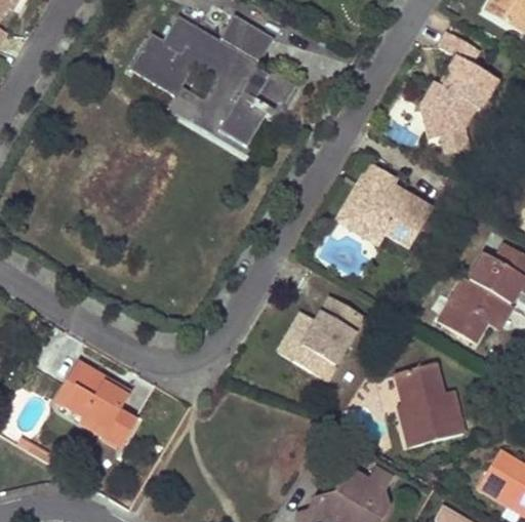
[(0,0),(0,38),(6,29),(0,25),(0,14),(7,3),(8,0),(0,0)]
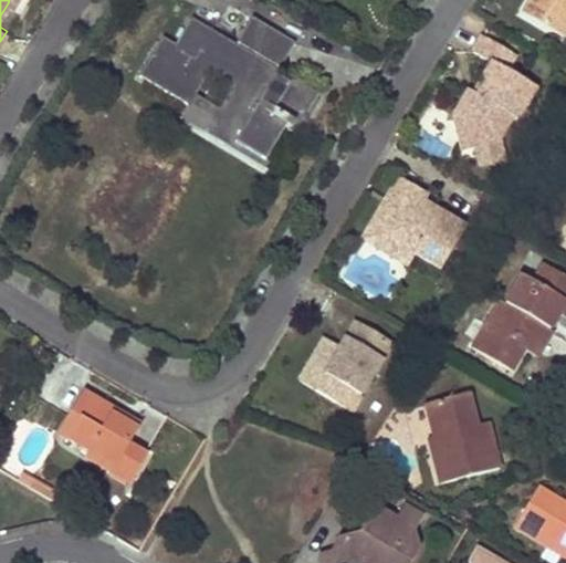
[(524,0),(521,8),(527,11),(533,0),(524,0)]
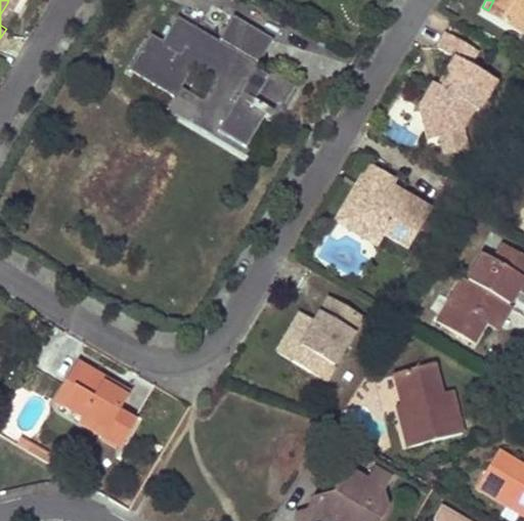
[(523,17),(523,0),(493,0),(488,10),(518,29),(523,17)]
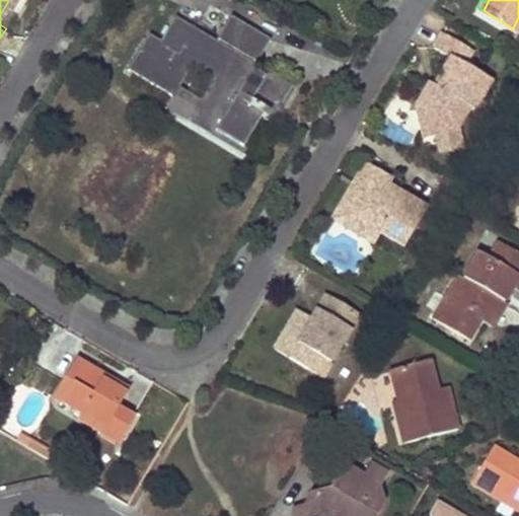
[(253,64),(270,35),(230,12),(215,37),(174,12),(160,38),(148,30),(127,66),(172,93),(178,83),(192,61),(214,74),(201,96),(188,119),(244,151),(247,145),(243,143),(262,109),(267,113),(270,107),(265,104),(270,95),(275,98),(281,101),(292,81),(268,67),(265,71),(253,64)]
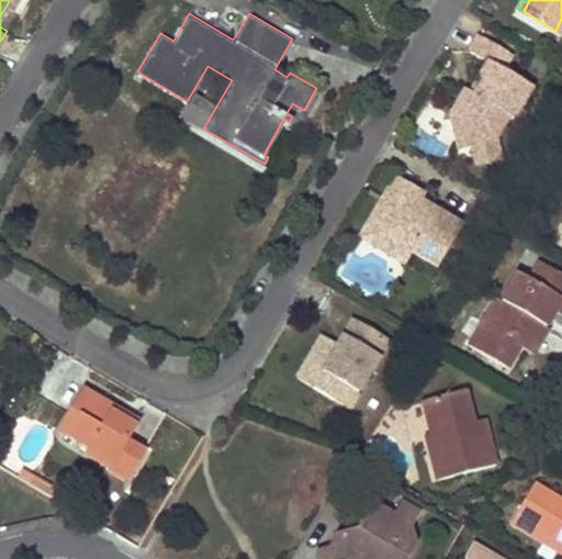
[(532,82),(503,65),(512,51),(480,31),(470,47),(487,59),(478,75),(482,77),(473,91),(469,88),(464,86),(449,111),(463,119),(468,140),(495,134),(509,111),(513,113),(532,82)]
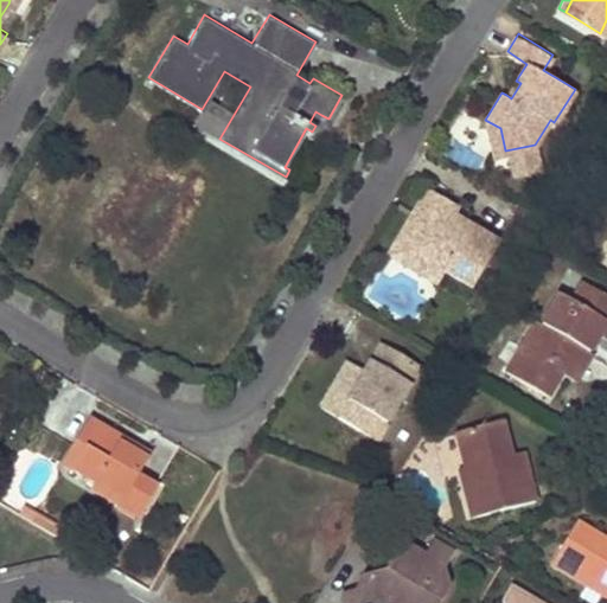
[(521,83),(516,81),(506,95),(511,98),(521,83)]
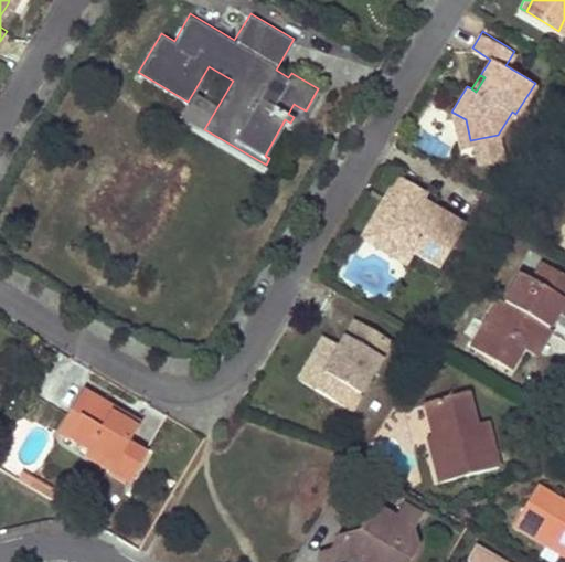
[(180,115),(204,129),(219,105),(194,91),(188,102),(180,115)]
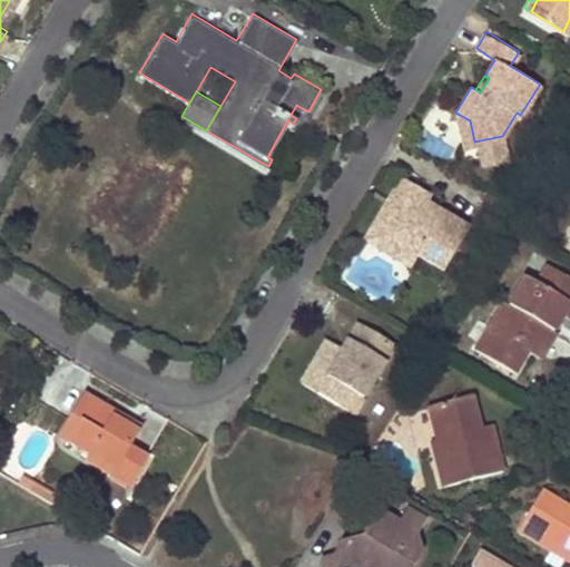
[(291,115),(296,118),(302,108),(296,105),(291,115)]
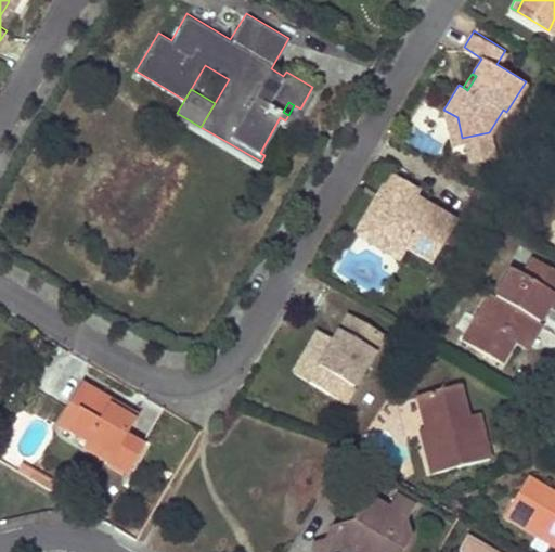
[(462,138),(457,117),(443,110),(451,140),(462,138)]
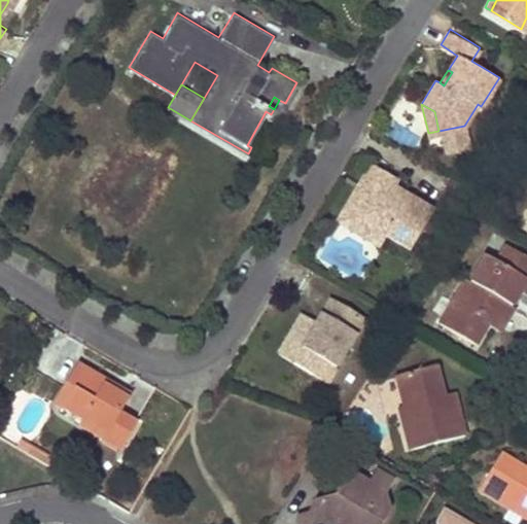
[(526,126),(516,144),(526,150),(526,126)]
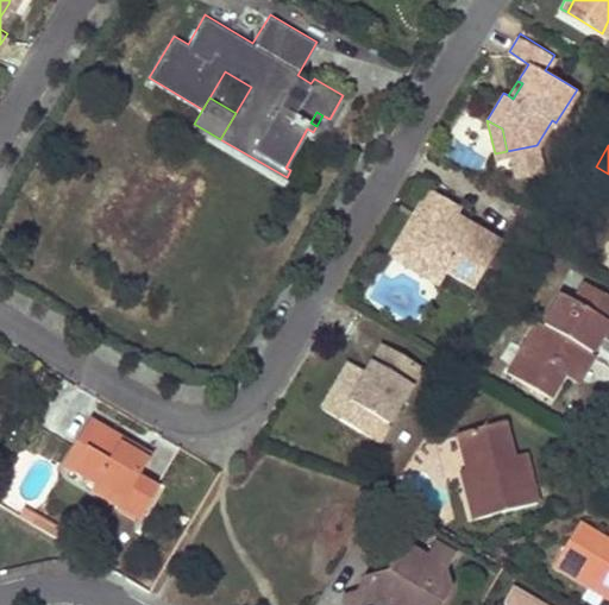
[(435,194),(426,189),(412,214),(421,220),(435,194)]
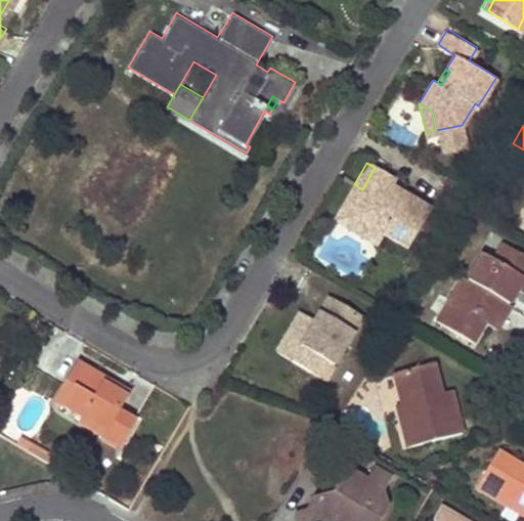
[(431,208),(392,184),(395,179),(375,167),(362,189),(354,184),(340,207),(353,215),(350,219),(380,236),(383,232),(407,247),(431,208)]
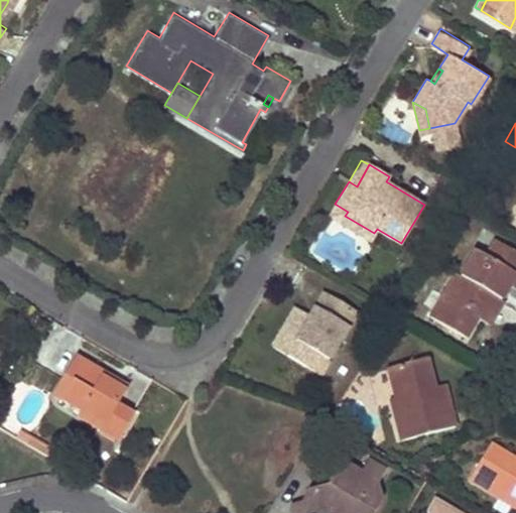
[(348,212),(335,204),(328,215),(341,223),(345,216),(348,212)]
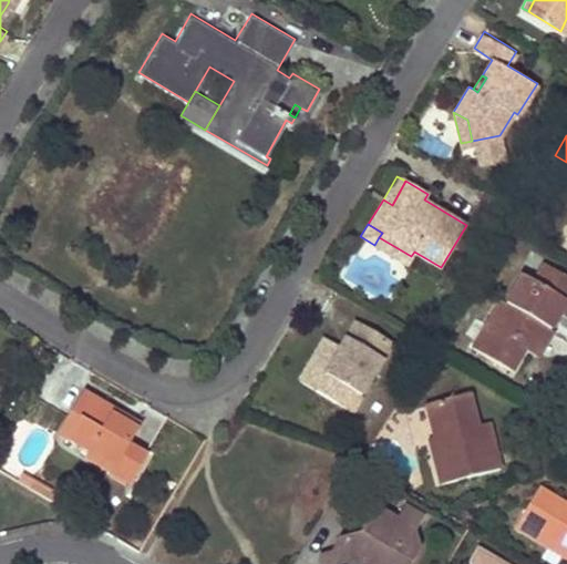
[(411,256),(379,237),(374,245),(406,264),(411,256)]
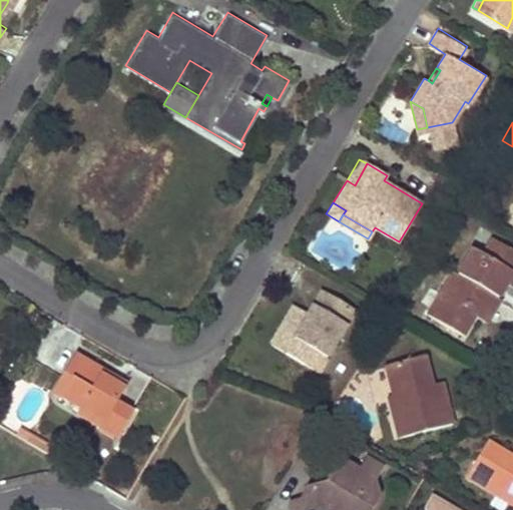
[(440,236),(436,233),(428,246),(432,248),(439,238),(440,236)]
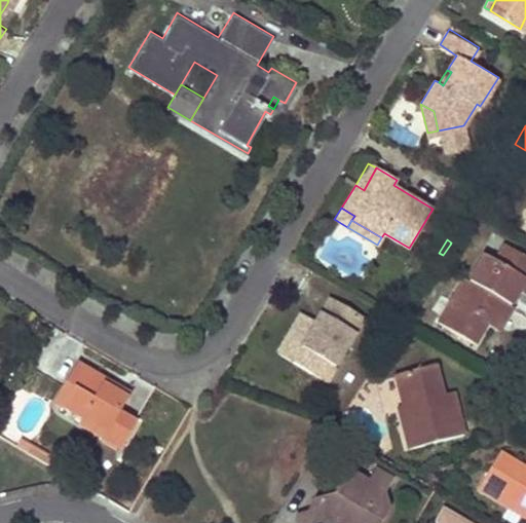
[(525,255),(504,243),(494,260),(485,254),(470,281),(511,304),(520,289),(525,279),(525,278),(525,255)]
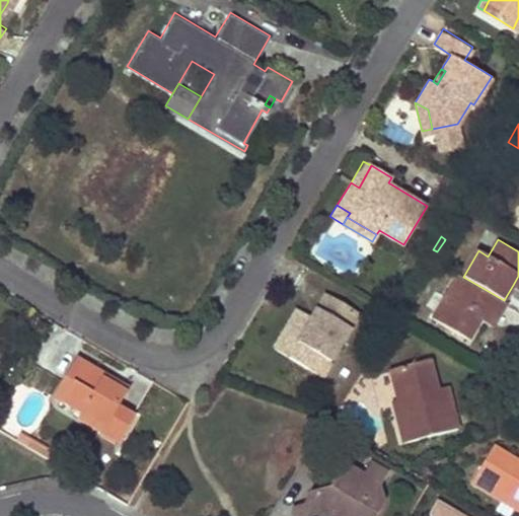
[(437,251),(436,254),(445,261),(453,247),(444,241),(437,251)]
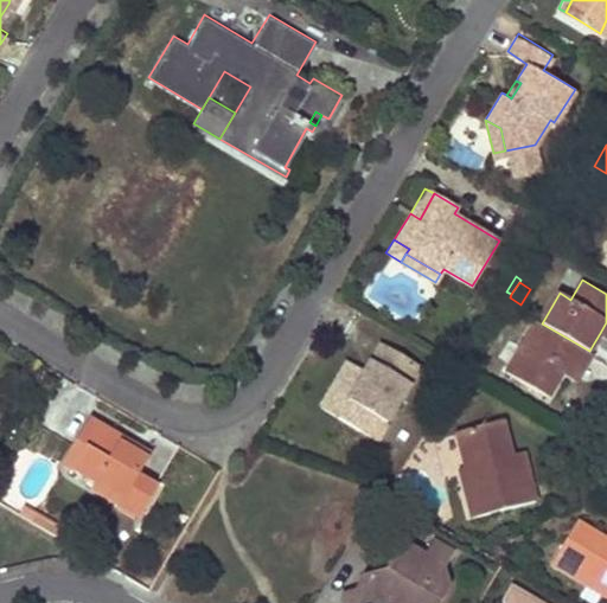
[(542,324),(536,319),(506,371),(548,395),(562,371),(568,361),(582,370),(593,353),(589,351),(542,324)]
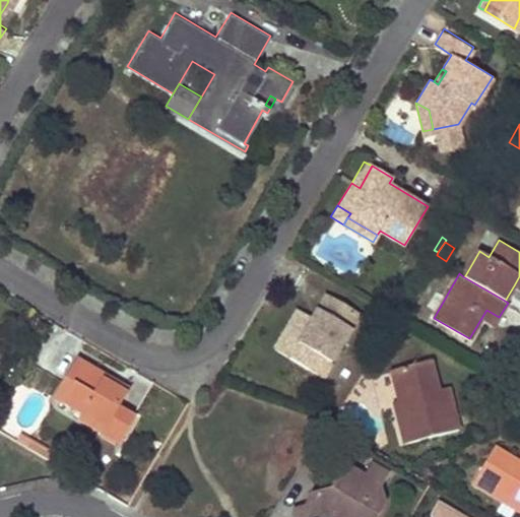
[(360,312),(327,292),(317,308),(325,314),(321,321),(297,306),(281,330),(297,339),(288,353),(308,366),(316,351),(329,360),(360,312)]
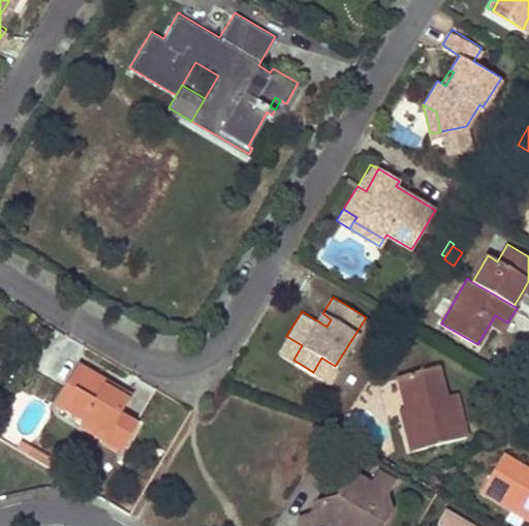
[(507,322),(495,315),(490,323),(503,332),(507,322)]
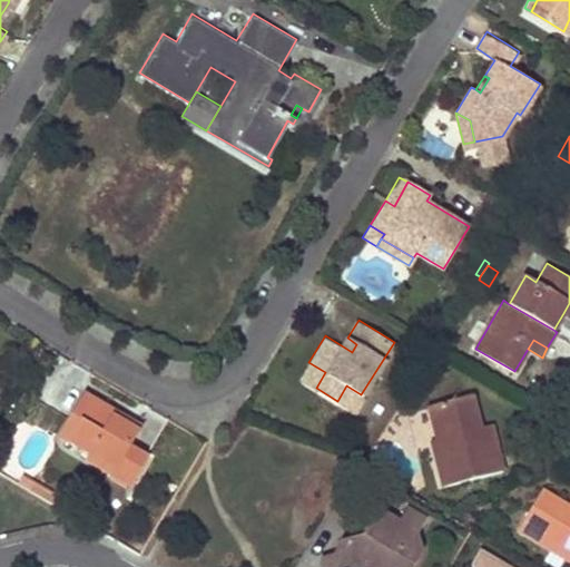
[(325,372),(308,362),(300,378),(316,388),(325,372)]
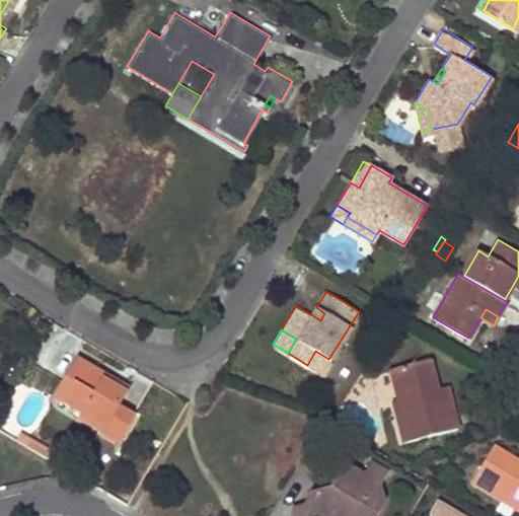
[(328,359),(315,351),(307,365),(320,372),(328,359)]
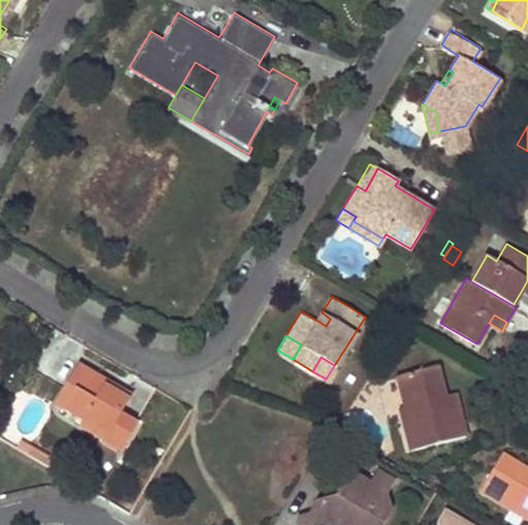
[(125,397),(104,385),(107,379),(77,361),(66,382),(71,385),(61,403),(84,417),(81,421),(103,434),(106,430),(122,439),(134,418),(119,408),(125,397)]
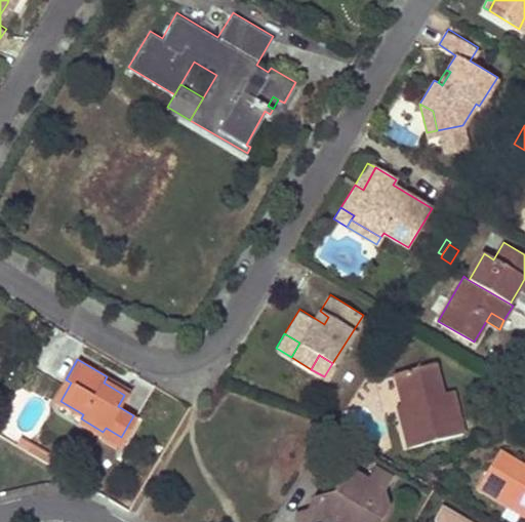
[(443,393),(436,363),(396,372),(403,403),(399,404),(409,446),(463,433),(455,400),(446,402),(443,393)]
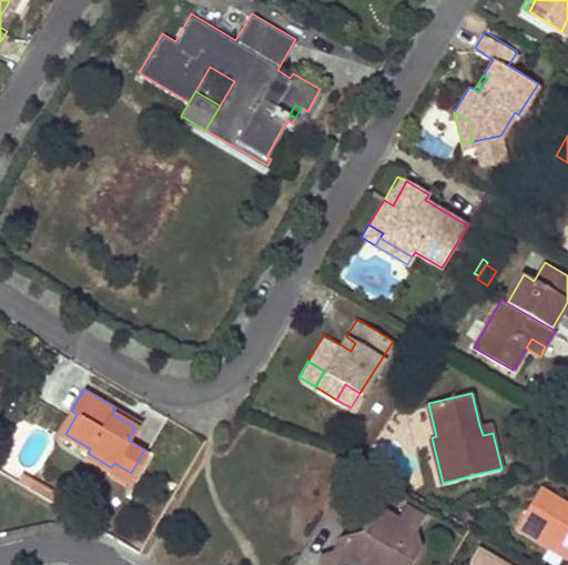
[(138,421),(115,407),(112,414),(134,427),(138,421)]
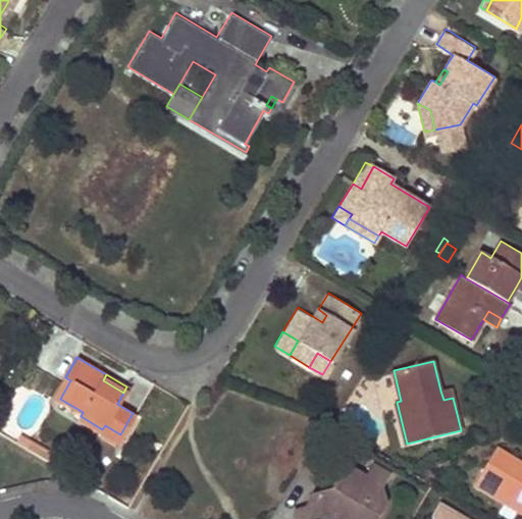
[(70,380),(65,377),(54,396),(60,399),(70,380)]
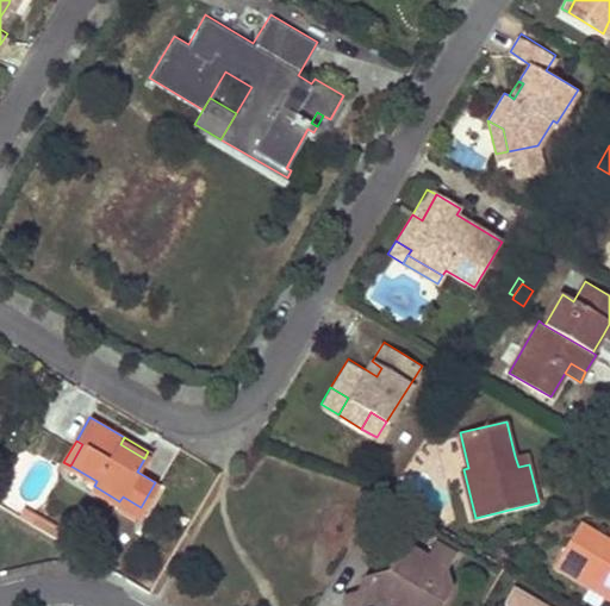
[(529,464),(527,454),(515,456),(518,467),(529,464)]
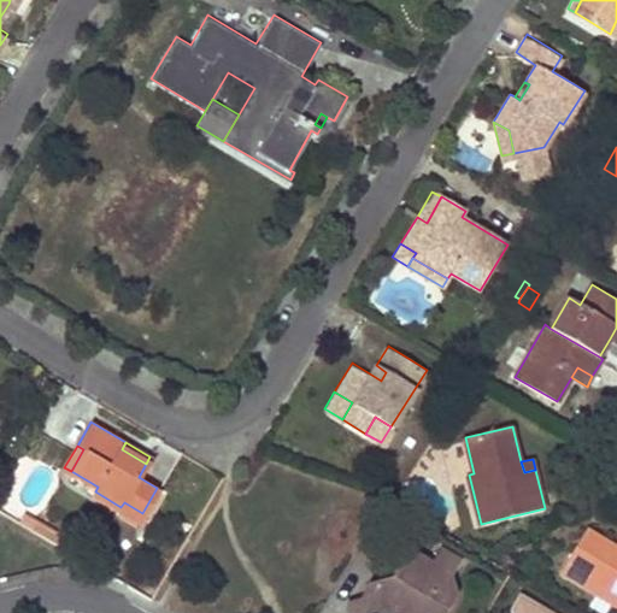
[(616,602),(616,546),(586,529),(562,571),(616,602)]
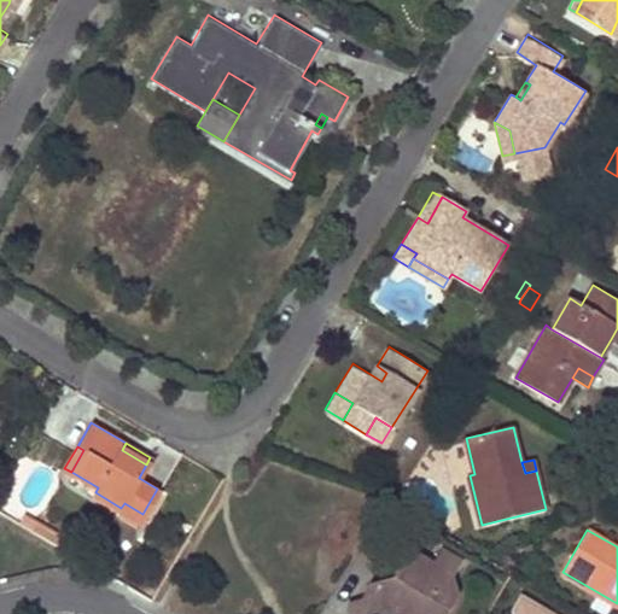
[(432,563),(410,550),(394,579),(369,585),(361,600),(349,602),(350,613),(441,613),(441,607),(453,603),(459,595),(453,577),(461,561),(441,550),(432,563)]
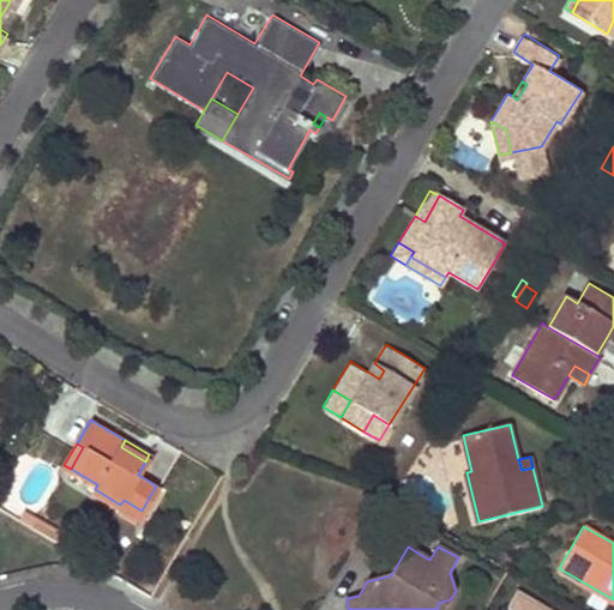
[(547,609),(519,593),(511,607),(511,609),(547,609)]
